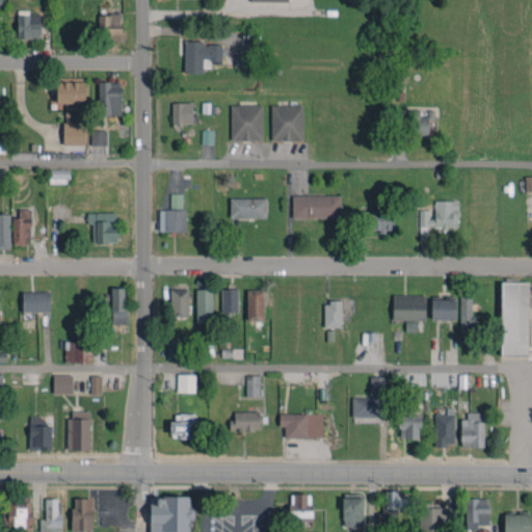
[(17,37),(41,38),(42,11),(18,11),(17,37)]
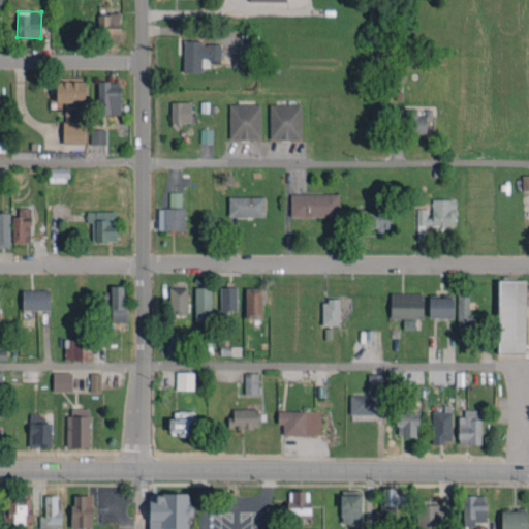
[(98,13),(97,39),(121,40),(121,13),(98,13)]
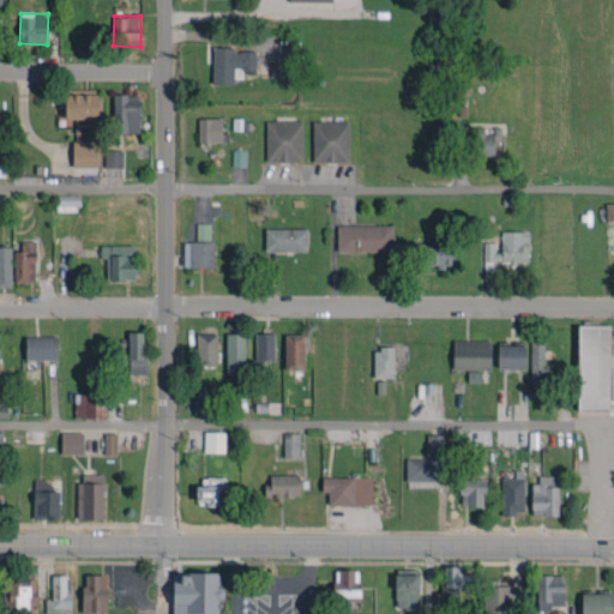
[(234,84),(234,70),(256,70),(256,50),(234,50),(234,47),(212,47),(212,84),(234,84)]
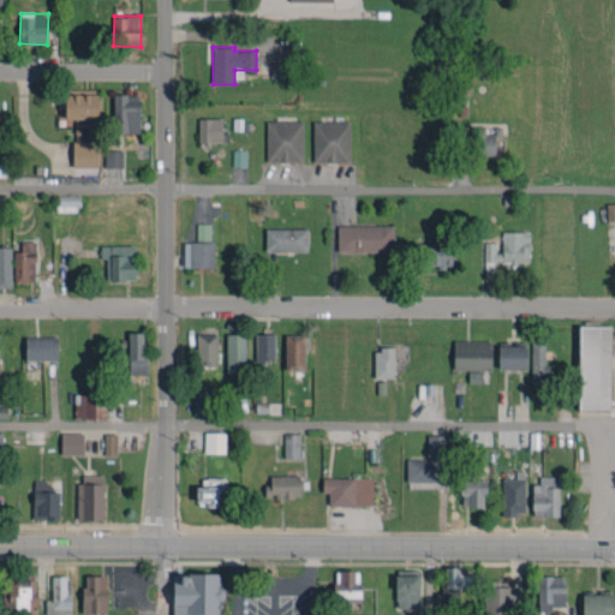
[(65,91),(65,119),(76,119),(76,138),(91,138),(91,121),(99,121),(99,93),(65,91)]
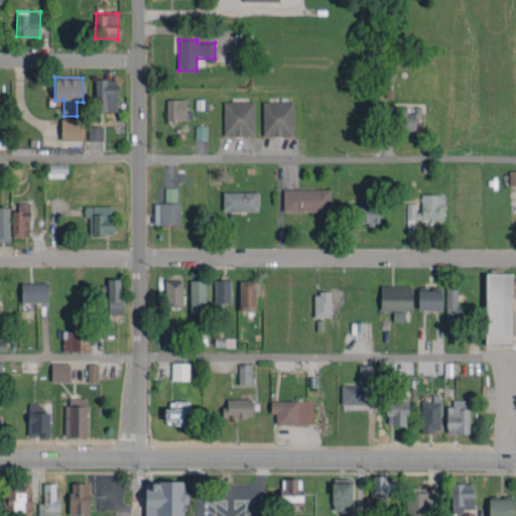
[(118,111),(118,80),(96,80),(96,112),(118,111)]
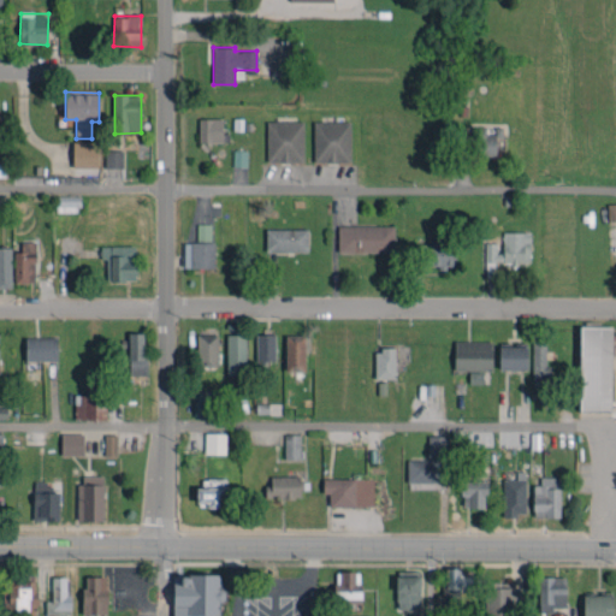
[(199,118),(200,142),(225,142),(225,118),(199,118)]
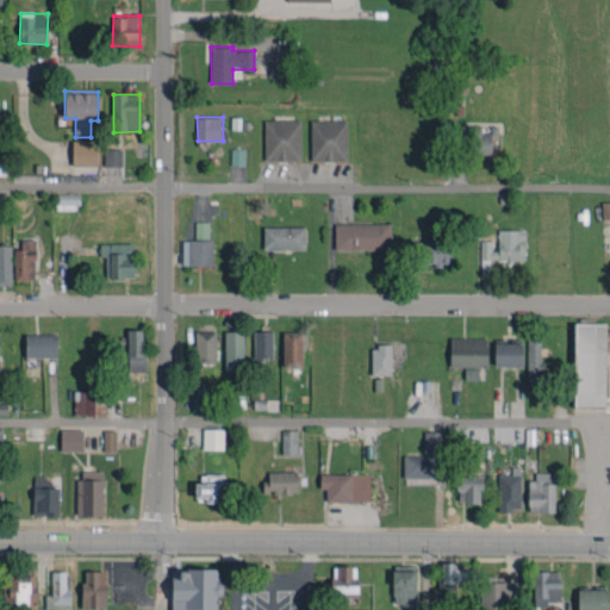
[(302,160),(300,119),(265,120),(265,161),(302,160)]
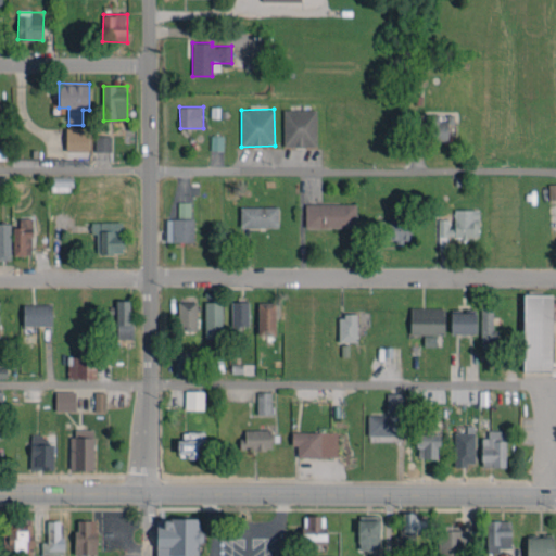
[(316,109),(282,110),(283,147),(317,146),(316,109)]
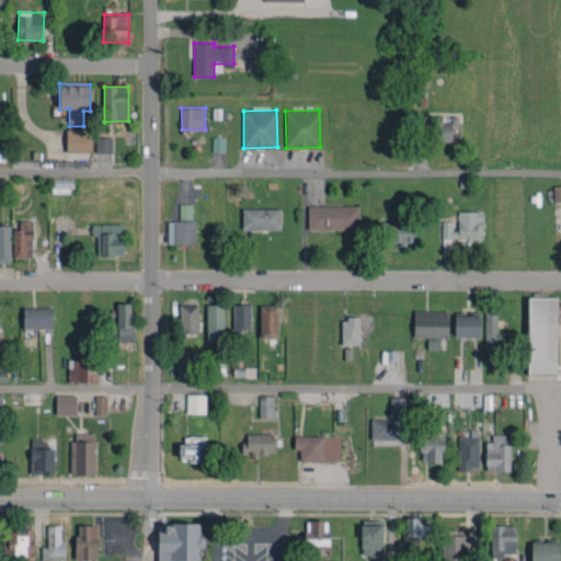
[(430,115),(431,141),(451,141),(451,125),(458,125),(457,119),(443,119),(443,115),(430,115)]
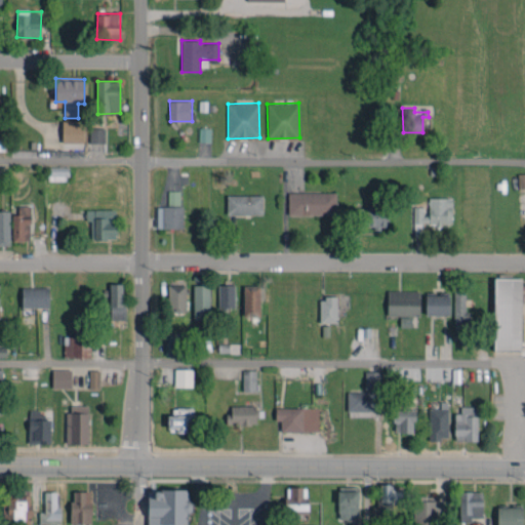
[(63,143),(84,143),(83,120),(62,121),(63,143)]
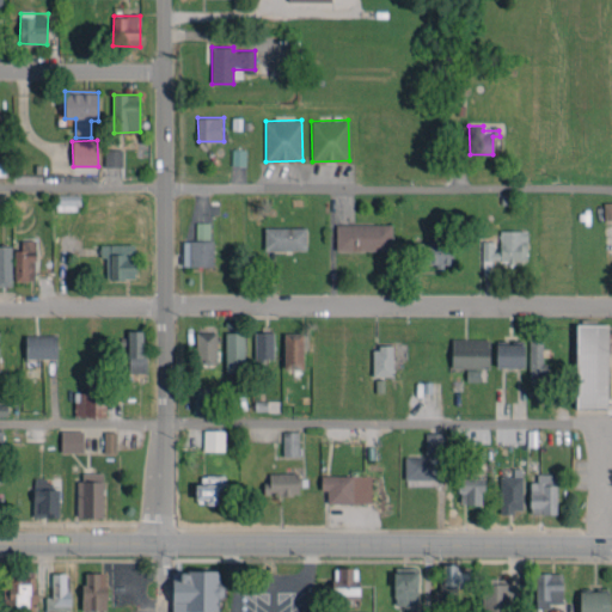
[(232,165),(245,165),(246,150),(232,148),(232,165)]
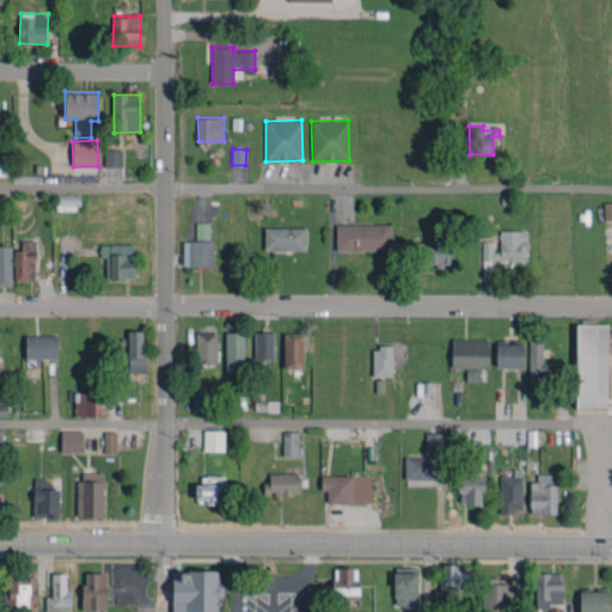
[(123,150),(105,150),(104,166),(122,166),(123,150)]
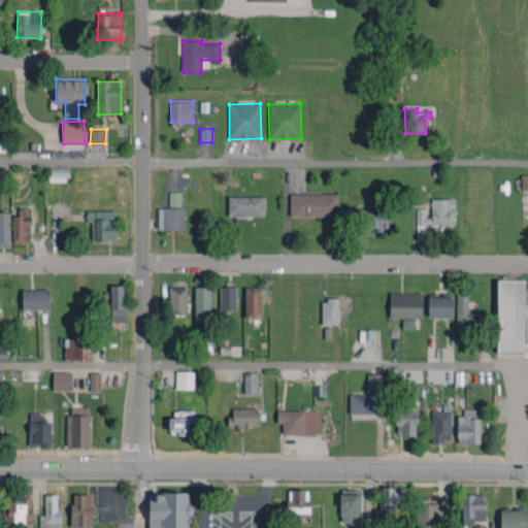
[(68,182),(68,168),(48,169),(50,182),(68,182)]
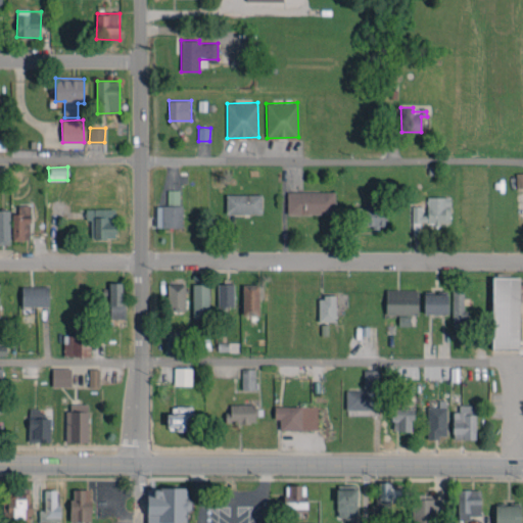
[(179,204),(180,190),(168,190),(168,204),(179,204)]
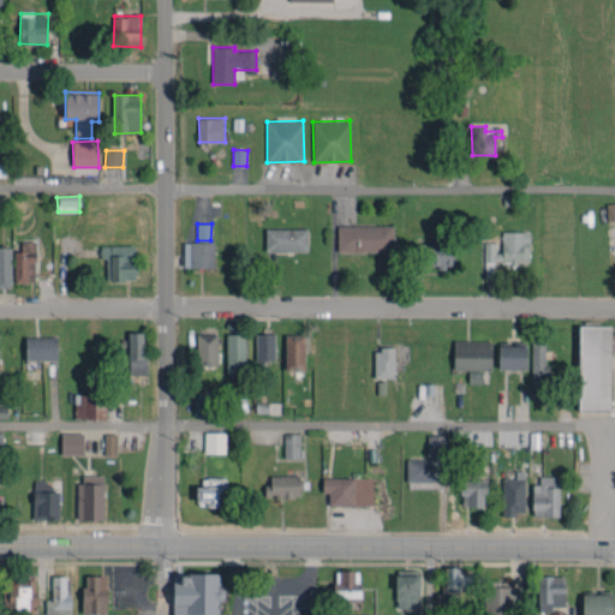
[(394,225),(338,226),(338,252),(394,251),(394,225)]
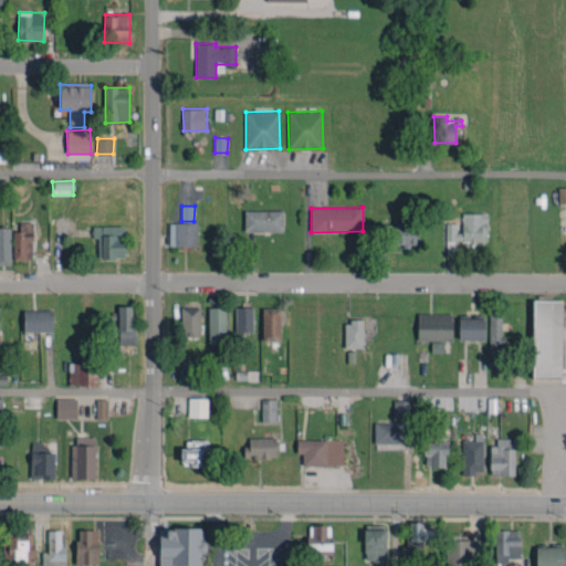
[(283,210),(244,210),(244,232),(283,231),(283,210)]
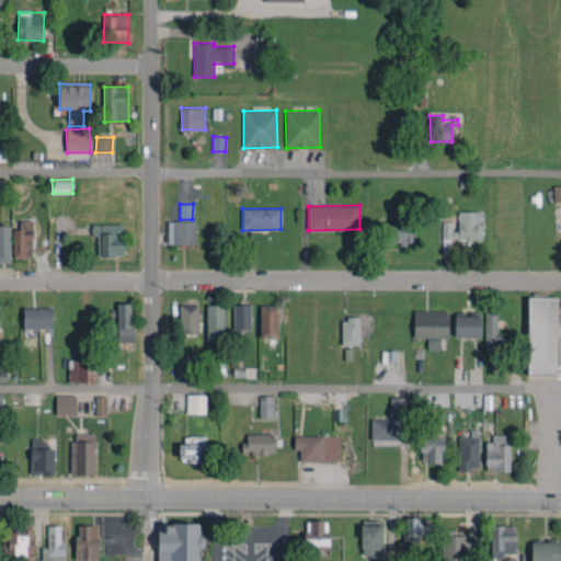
[(483,212),(458,210),(458,231),(451,230),(451,221),(443,220),(442,251),(450,251),(450,239),(482,239),(483,212)]
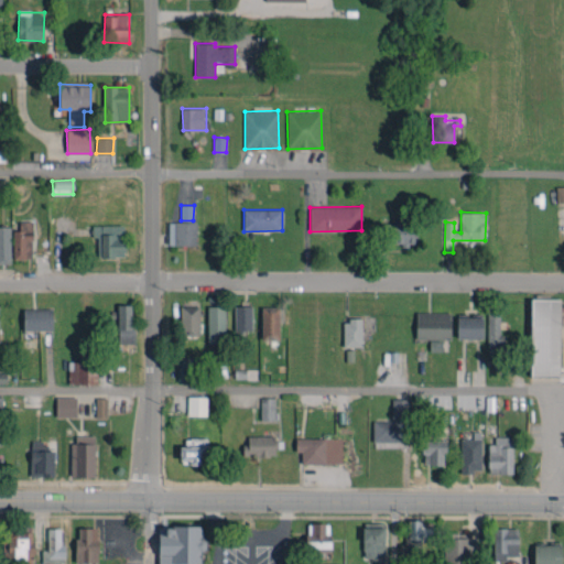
[(394,224),(378,224),(378,243),(416,243),(416,218),(394,218),(394,224)]
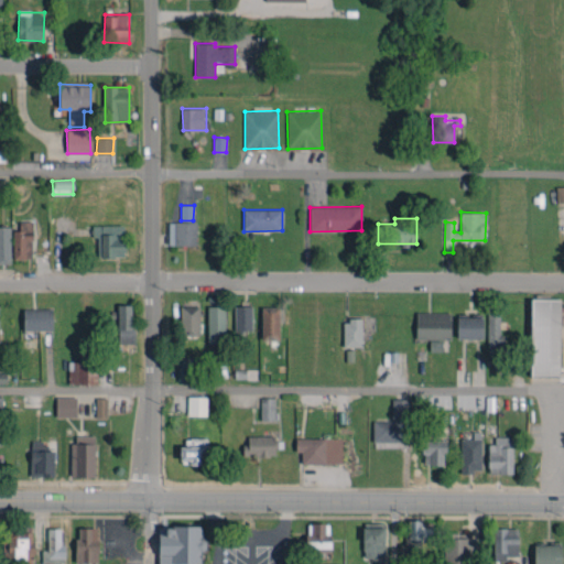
[(13,230),(13,259),(32,259),(33,221),(20,220),(19,230),(13,230)]
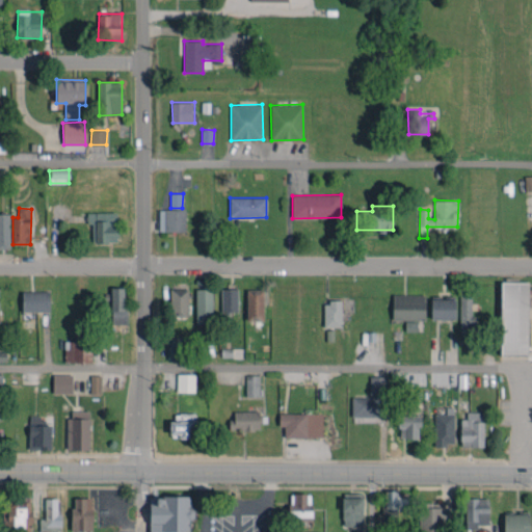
[(185,231),(185,209),(159,209),(159,231),(185,231)]
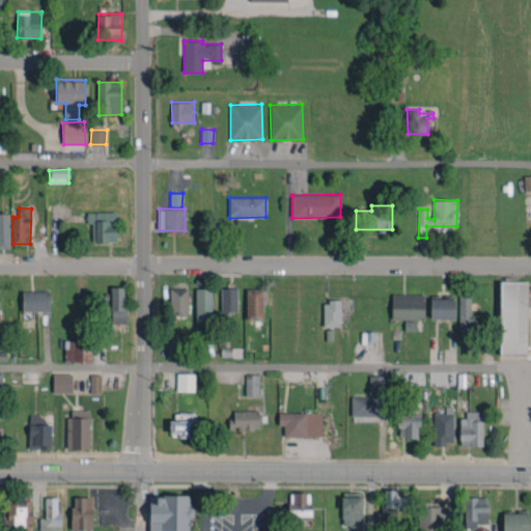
[(87,212),(87,224),(92,224),(92,242),(116,242),(117,213),(87,212)]
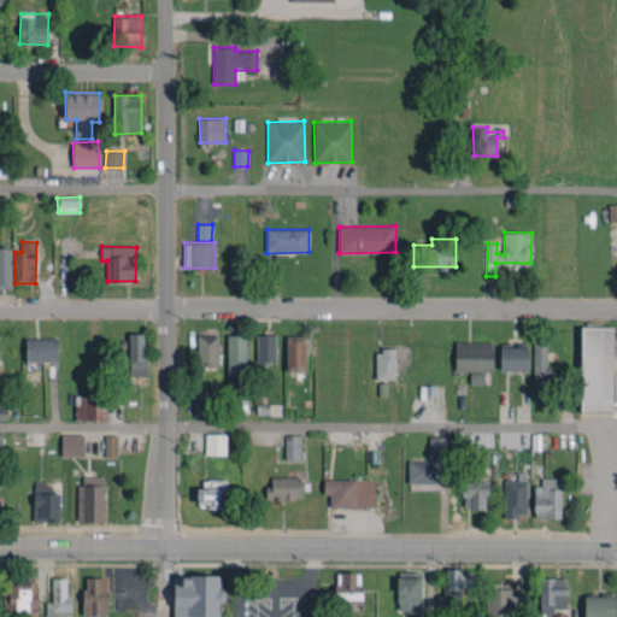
[(0,288),(12,288),(11,248),(0,247),(0,288)]
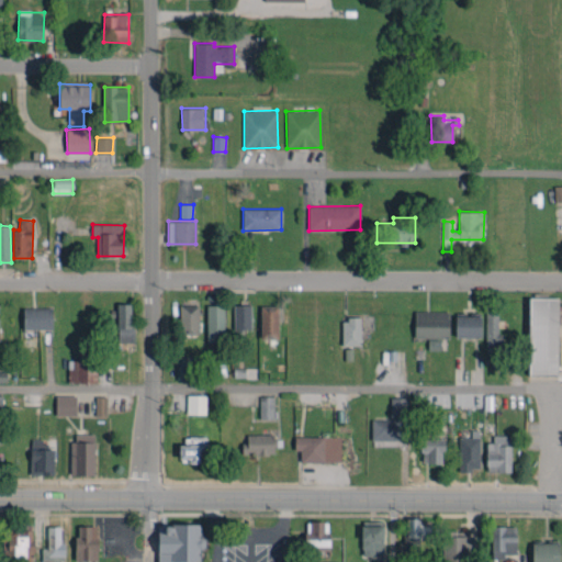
[(558,373),(559,298),(529,298),(529,373),(558,373)]
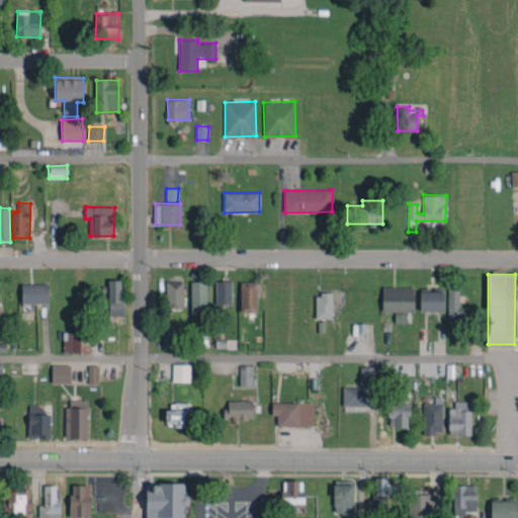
[(123,315),(122,279),(108,280),(108,316),(123,315)]
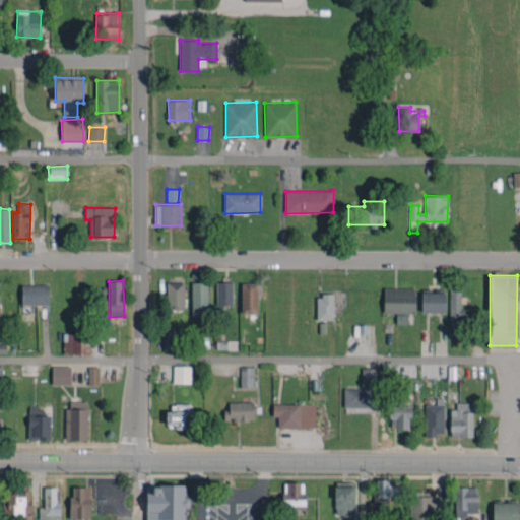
[(232,281),(216,282),(216,305),(233,304),(232,281)]
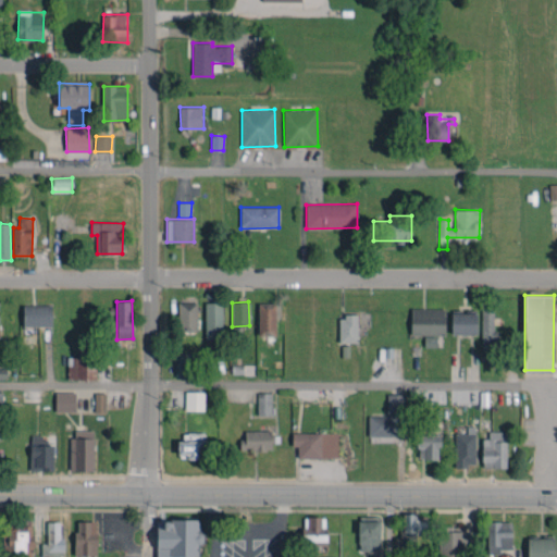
[(197,302),(178,302),(178,331),(197,331),(197,302)]
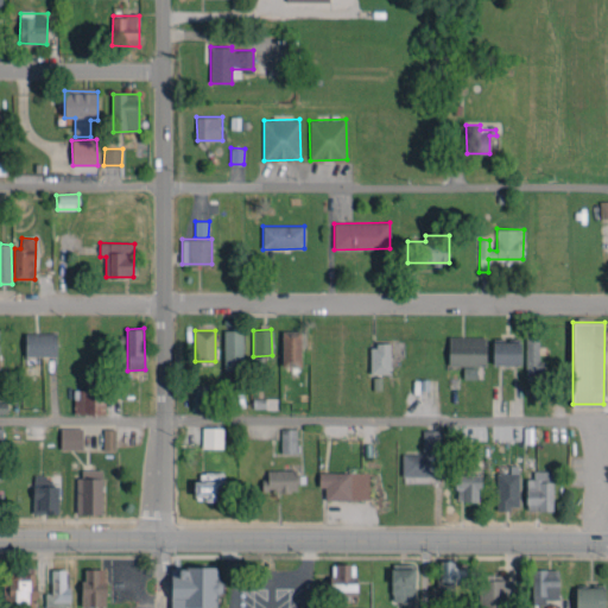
[(225,371),(242,369),(242,330),(223,330),(225,371)]
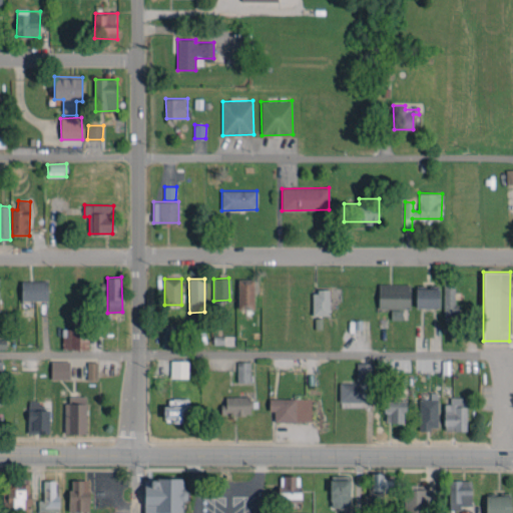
[(254,309),(253,279),(237,280),(238,309),(254,309)]
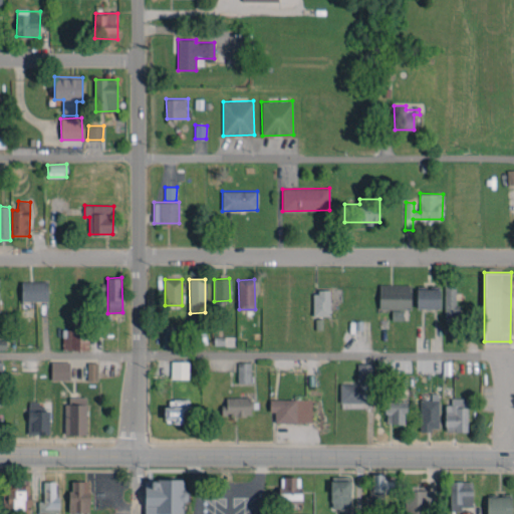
[(21,301),(48,300),(47,281),(21,281),(21,301)]
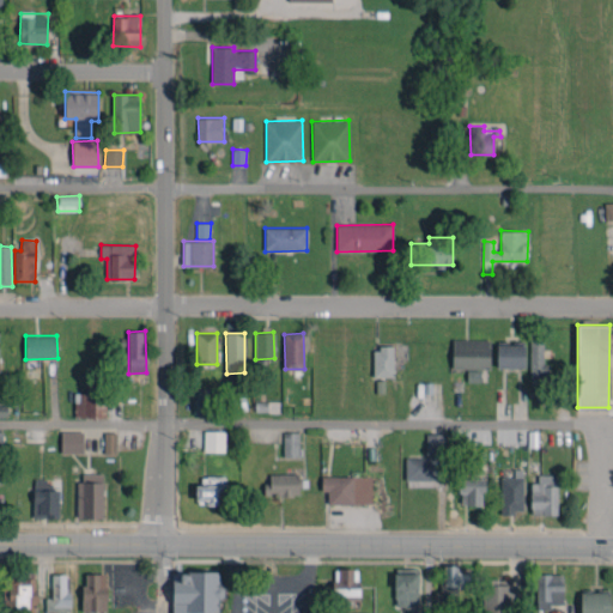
[(490,369),(490,340),(453,339),(453,369),(490,369)]
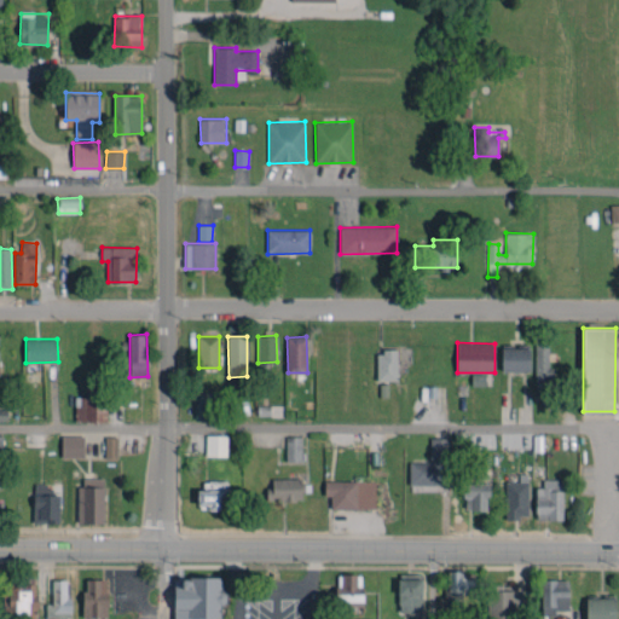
[(547,345),(534,345),(536,381),(548,380),(547,345)]
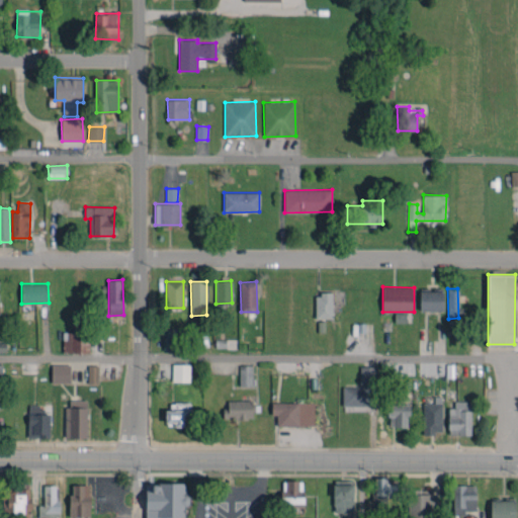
[(444,311),(444,290),(419,291),(420,311),(444,311)]
